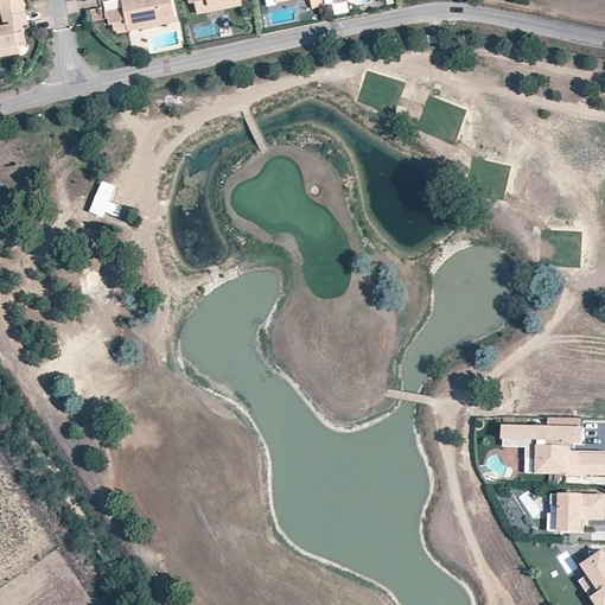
[(2,14),(24,10),(21,0),(0,0),(1,2),(2,14)]
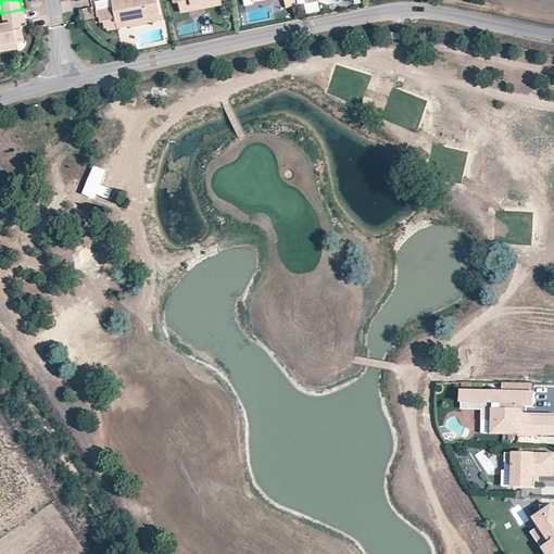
[(103,26),(105,25),(116,24),(115,19),(126,16),(127,19),(158,12),(154,0),(111,0),(112,5),(95,10),(96,15),(98,15),(99,21),(102,20),(103,26)]
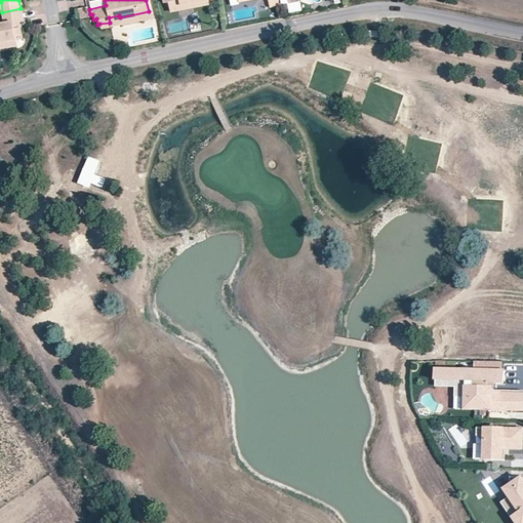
[(207,6),(206,2),(194,4),(190,2),(185,3),(180,0),(168,3),(170,13),(207,6)]
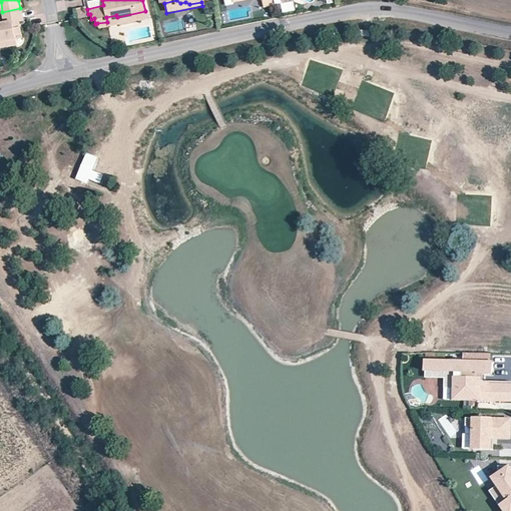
[(75,15),(85,15),(85,5),(74,5),(75,15)]
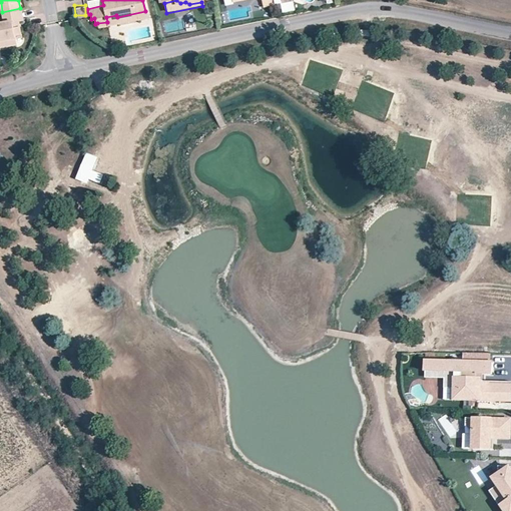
[(11,20),(17,19),(22,18),(20,9),(1,12),(3,22),(0,22),(0,39),(5,39),(6,45),(15,43),(14,37),(20,36),(18,26),(12,27),(11,20)]
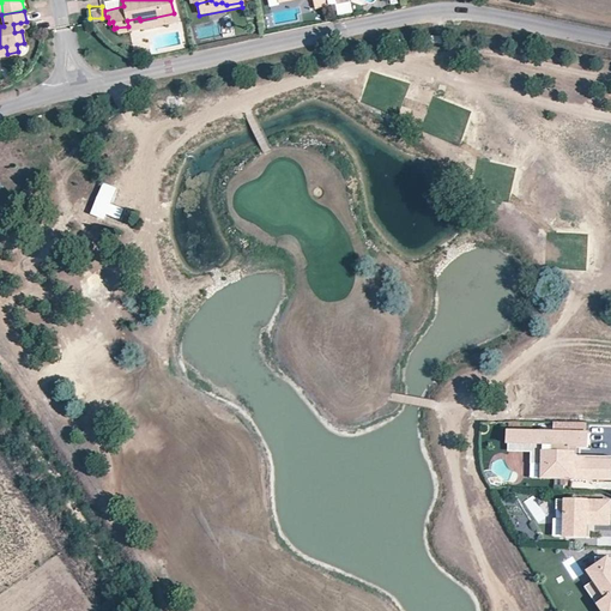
[(175,20),(174,13),(140,20),(139,18),(127,20),(128,26),(116,28),(116,31),(175,20)]
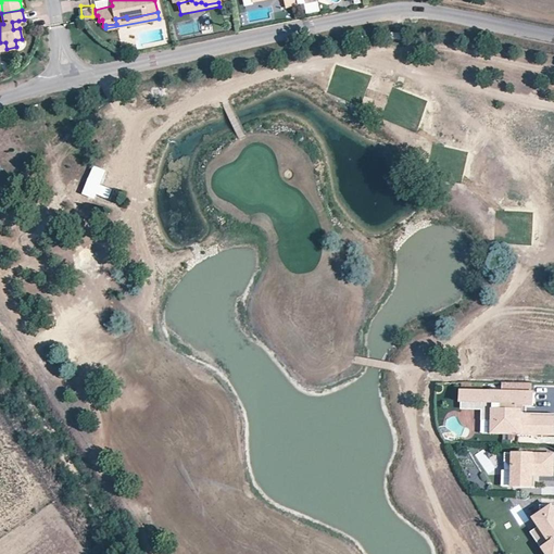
[(108,198),(112,187),(98,180),(93,192),(108,198)]
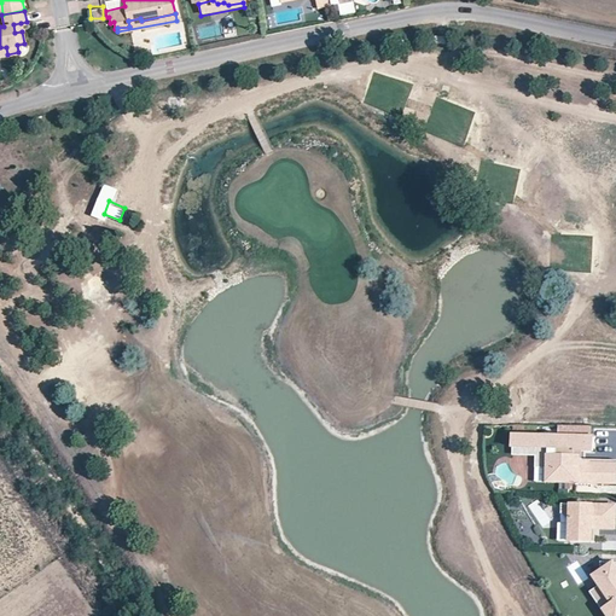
[(590,448),(590,434),(510,431),(510,452),(533,452),(544,453),(544,478),(614,480),(614,462),(586,460),(587,458),(576,458),(576,453),(571,453),(571,447),(590,448)]
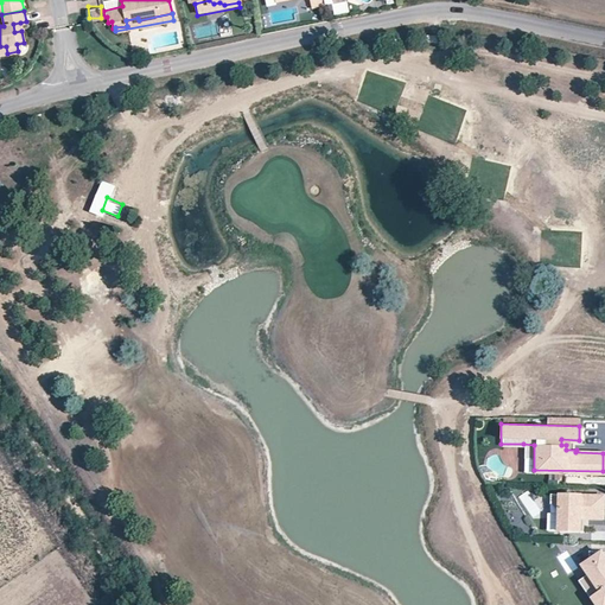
[(523,444),(522,470),(534,470),(534,445),(523,444)]
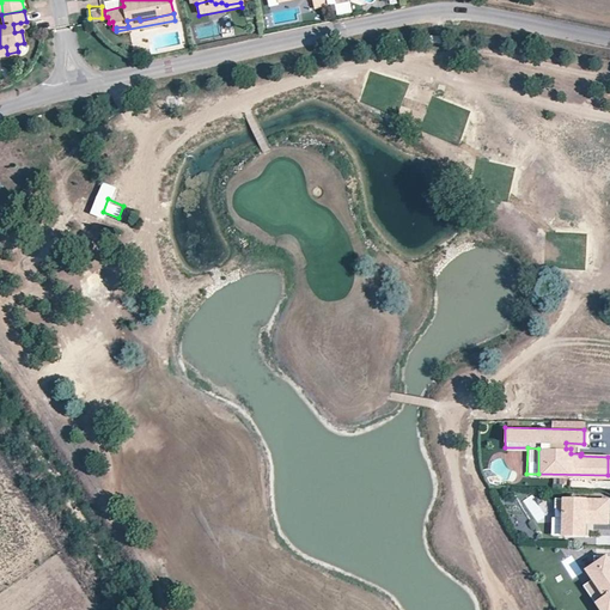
[(553,496),(553,506),(560,516),(560,534),(583,534),(583,520),(586,520),(593,520),(593,517),(605,517),(607,498),(553,496)]
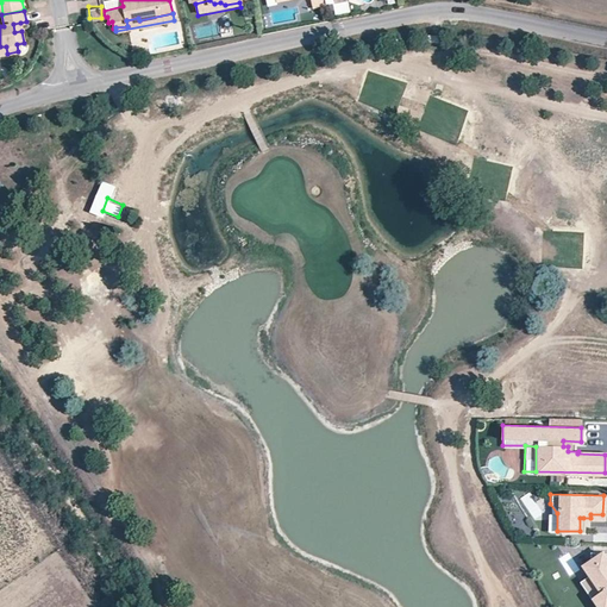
[(606,606),(606,552),(589,554),(589,576),(596,586),(588,592),(598,606),(606,606)]
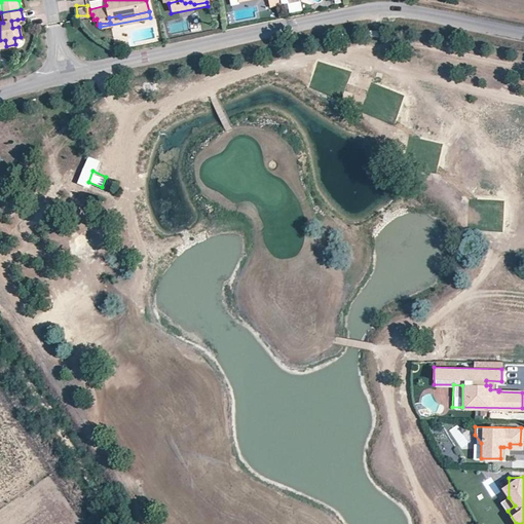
[(515,506),(509,497),(500,502),(507,512),(508,511),(515,506)]
